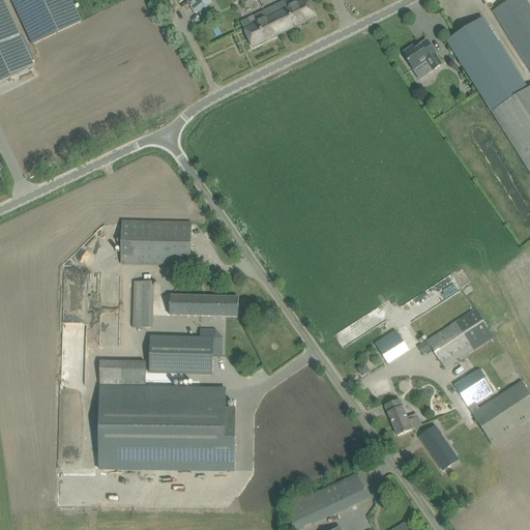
[(0,0),(0,81),(9,77),(34,65),(33,64),(20,36),(2,0),(0,0)]
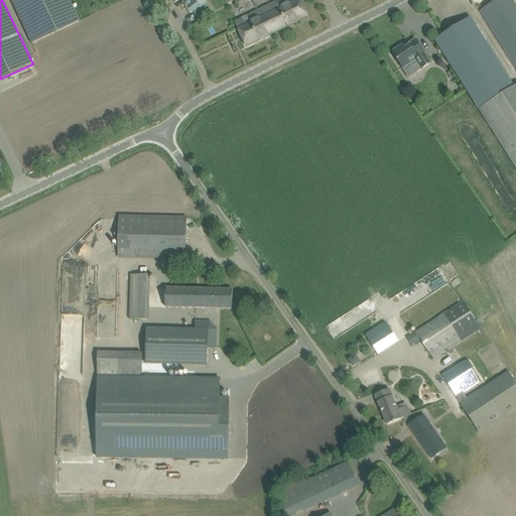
[(10,0),(31,43),(49,35),(80,21),(70,0),(10,0)]
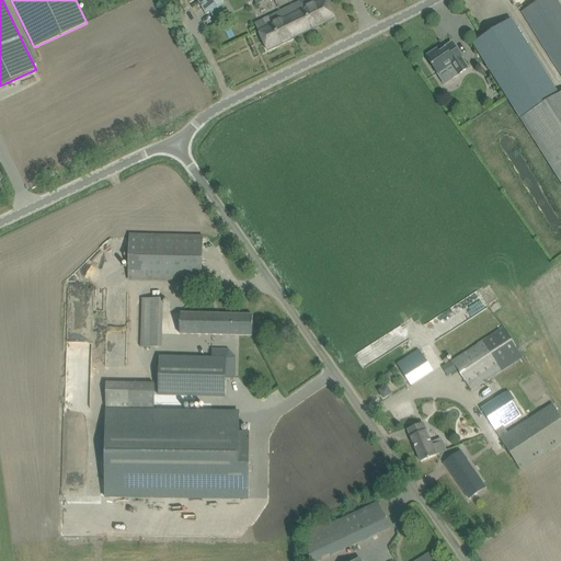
[(198,0),(207,14),(210,12),(215,20),(228,12),(224,4),(225,4),(221,0),(198,0)]
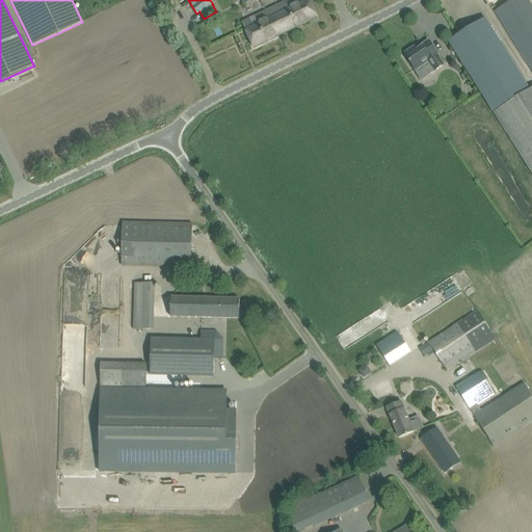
[(286,0),(288,5),(271,14),(272,16),(271,16),(281,35),(317,18),(308,0),(286,0)]
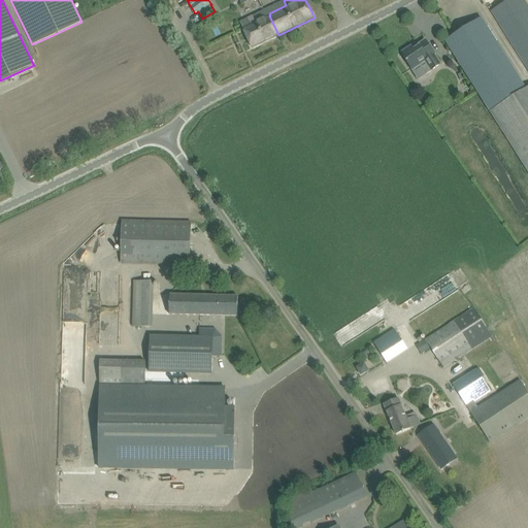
[(509,0),(492,11),(527,68),(527,6),(526,4),(523,0),(509,0)]
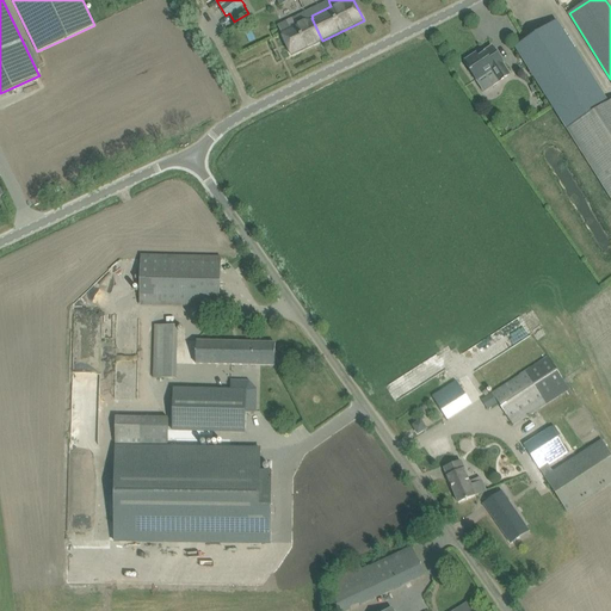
[(291,55),(322,41),(312,18),(313,18),(312,16),(308,17),(304,11),(292,17),(296,26),(292,28),(289,20),(278,26),(282,34),(291,55)]
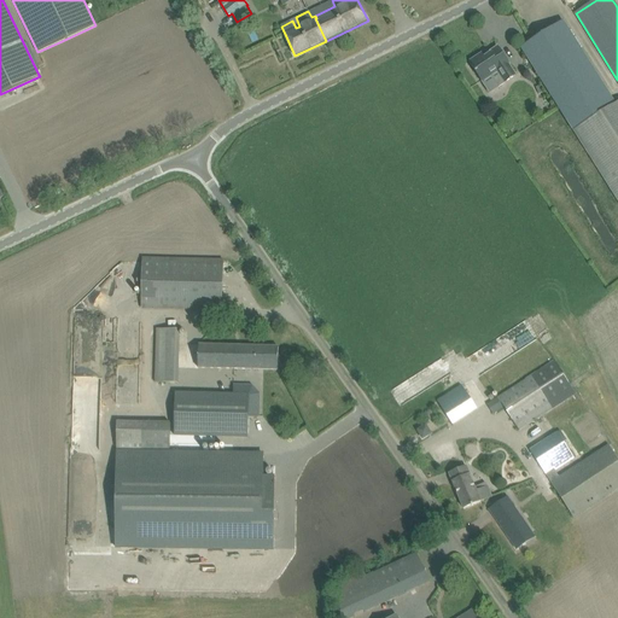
[(564,21),(522,47),(573,129),(601,111),(614,103),(564,21)]
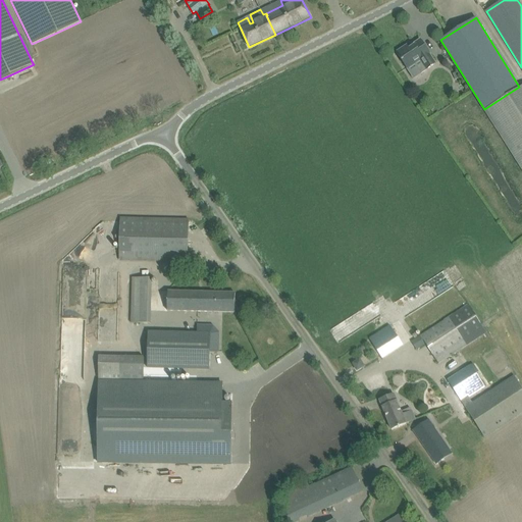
[(399,52),(398,53),(414,79),(435,63),(429,54),(430,54),(420,40),(413,45),(413,46),(409,48),(407,47),(406,48),(404,47),(400,50),(399,52)]
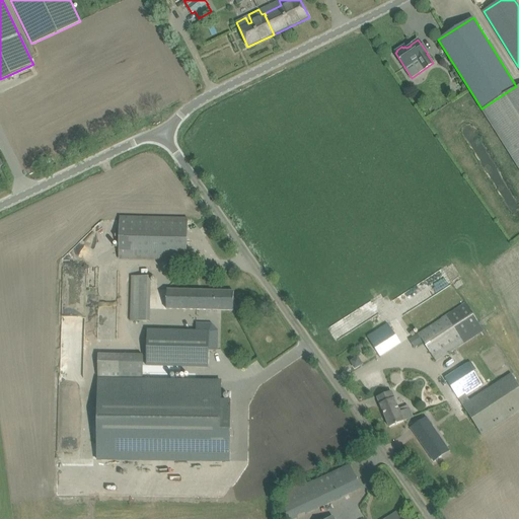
[(505,93),(482,108),(518,168),(518,84),(516,86),(505,93)]
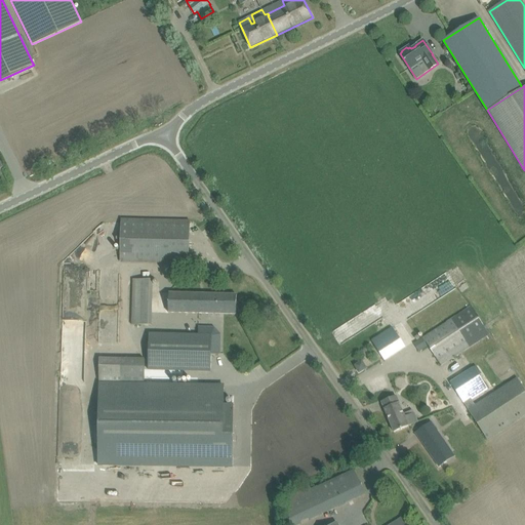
[(120,261),(189,264),(190,220),(121,219),(120,261)]
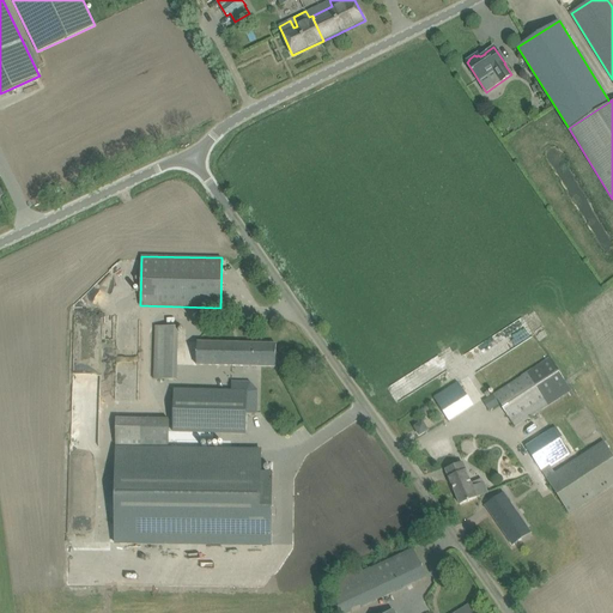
[(465,354),(474,371),(535,335),(525,317),(465,354)]
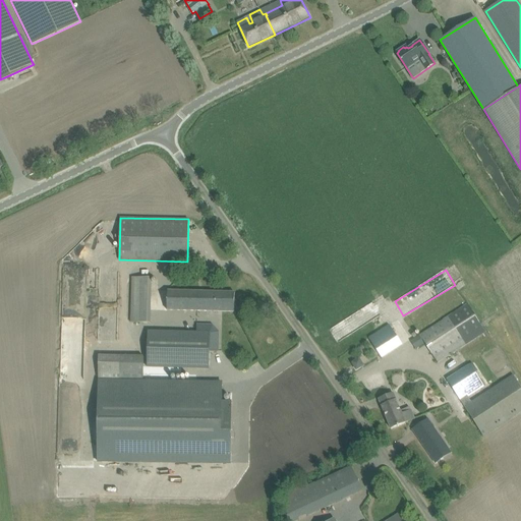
[(132,277),(130,322),(145,323),(150,323),(152,278),(132,277)]
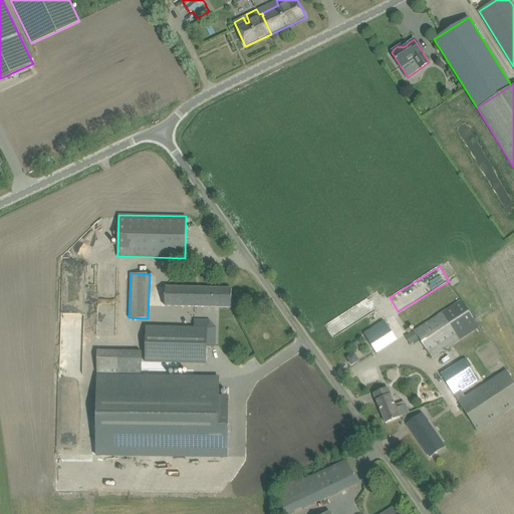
[(165,306),(221,307),(231,307),(232,288),(166,287),(165,306)]
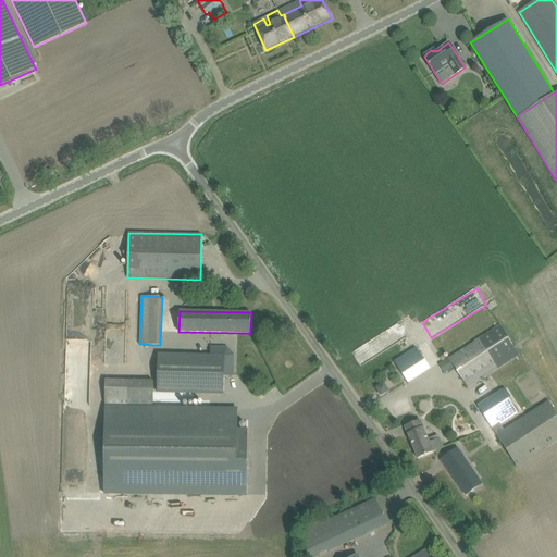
[(450,358),(438,364),(444,373),(455,367),(467,386),(468,387),(518,355),(519,355),(518,354),(517,351),(512,346),(499,325),(499,326),(490,332),(450,358)]
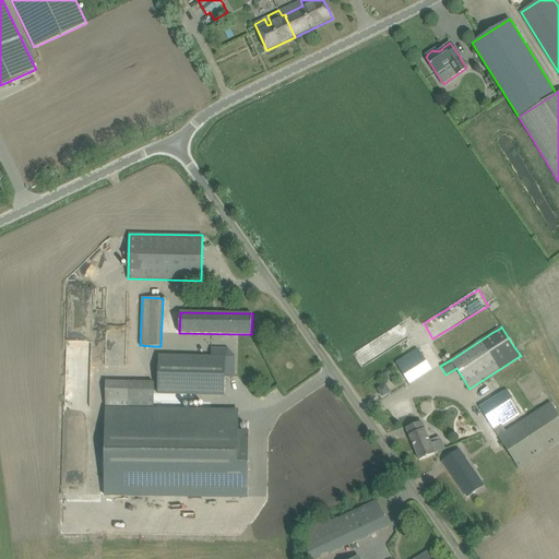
[(91,404),(92,336),(73,336),(73,345),(67,345),(66,404),(91,404)]
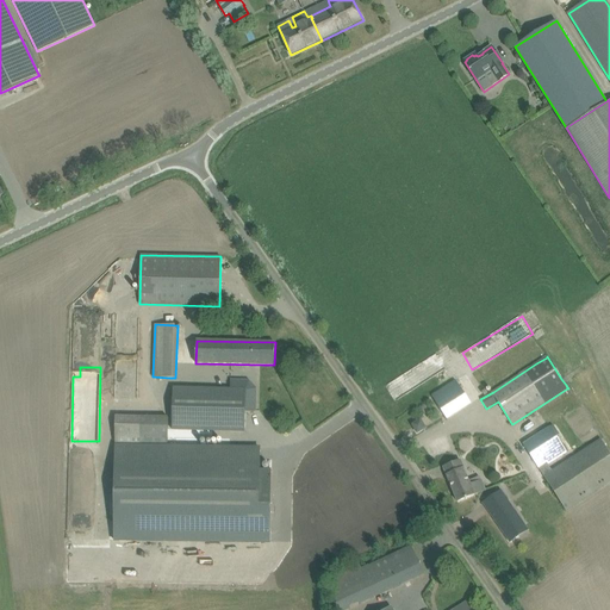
[(455,380),(433,396),(442,411),(465,396),(455,380)]
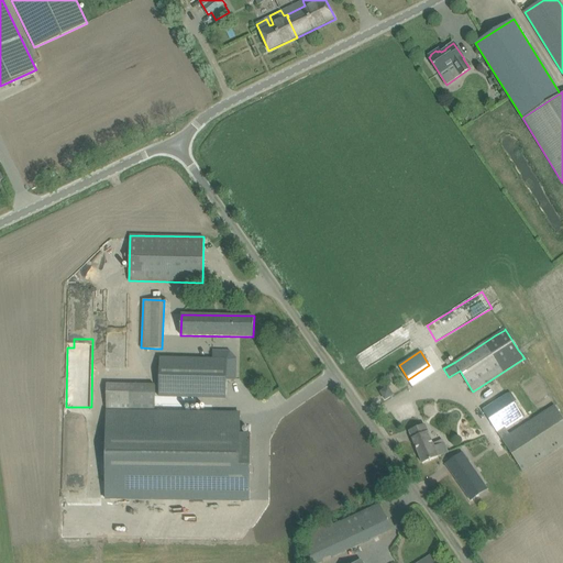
[(159,359),(158,396),(227,398),(227,379),(227,361),(212,360),(159,359)]
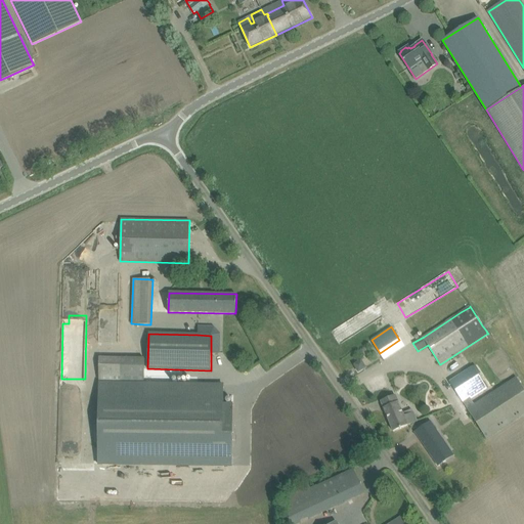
[(144,358),(99,358),(99,383),(143,383),(144,358)]
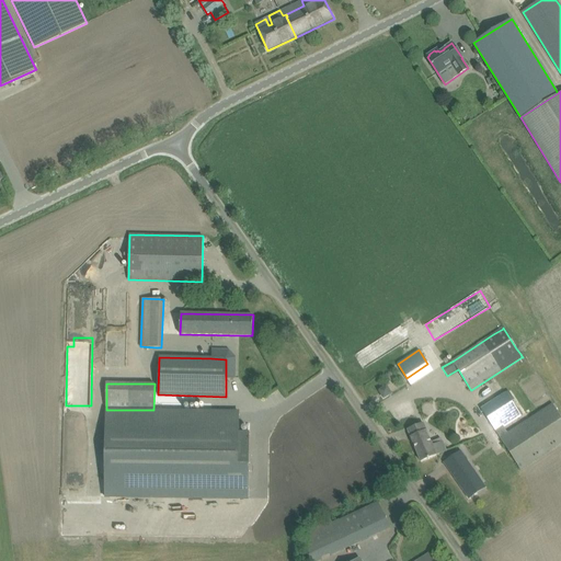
[(387,386),(378,391),(384,399),(391,395),(387,386)]
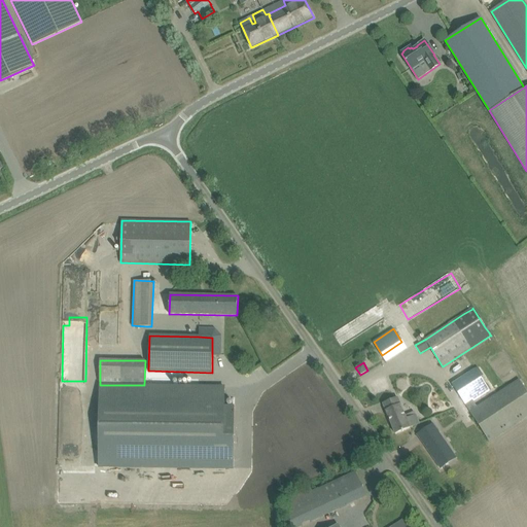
[(489,440),(526,415),(526,391),(519,379),(477,407),(473,401),(490,391),(476,369),(452,384),(489,440)]
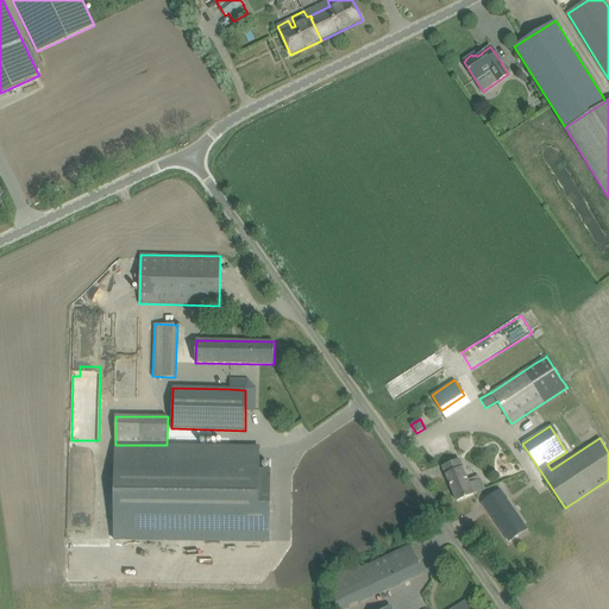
[(115,446),(114,539),(126,539),(270,541),(271,470),(259,470),(261,449),(193,447),(115,446)]
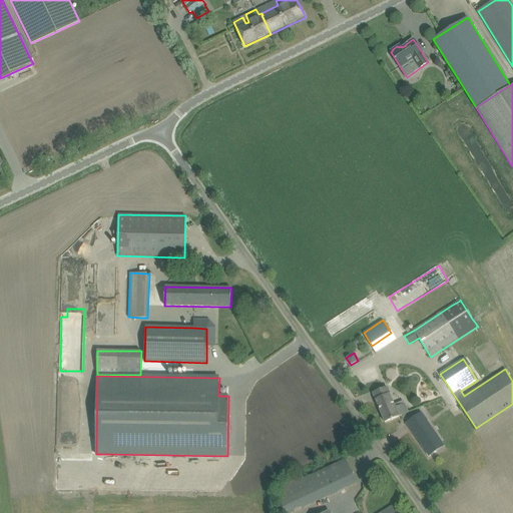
[(387,387),(382,390),(373,393),(385,422),(391,419),(392,420),(393,420),(393,419),(408,412),(405,404),(404,401),(395,405),(387,387)]
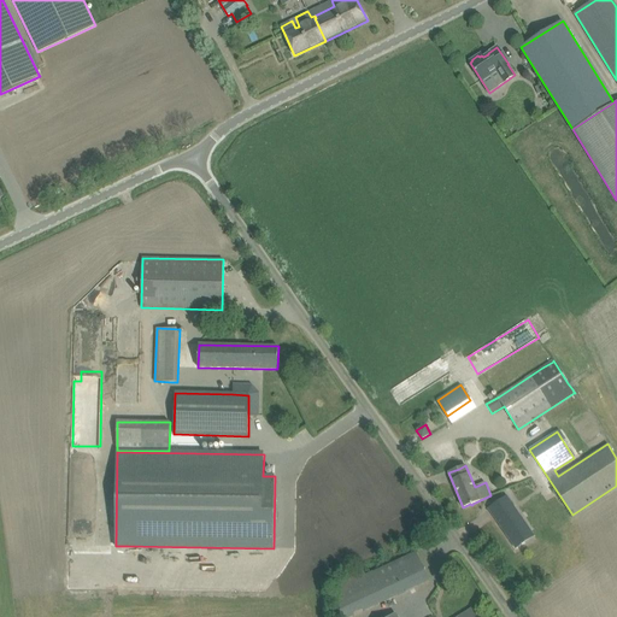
[(506,497),(489,509),(516,548),(526,542),(519,535),(529,529),(506,497)]
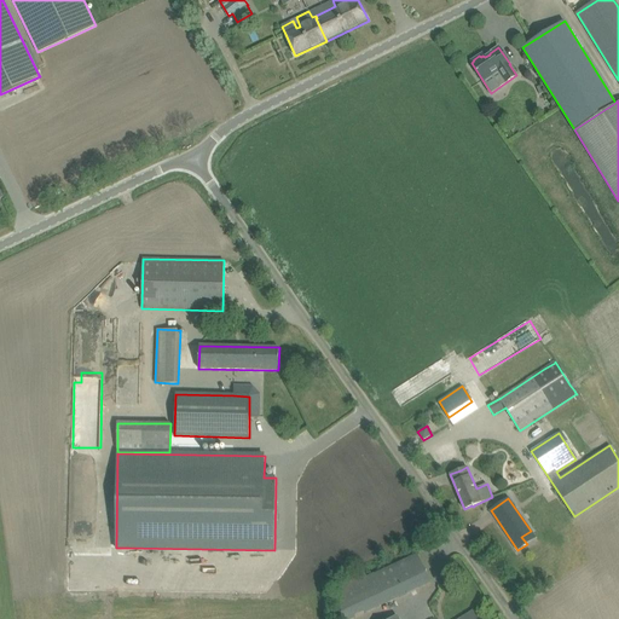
[(342,618),(353,618),(420,588),(431,583),(417,554),(368,578),(364,570),(337,583),(342,618)]
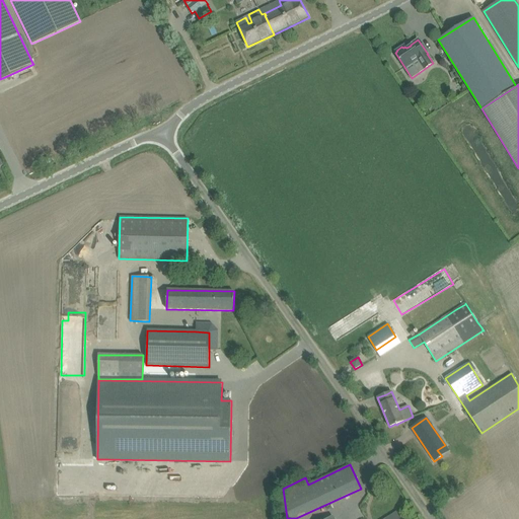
All buildings are outlined.
